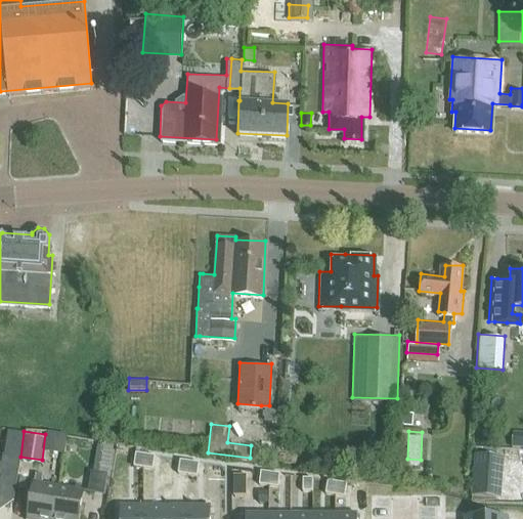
[(511,442),(522,442),(522,432),(511,432),(511,442)]
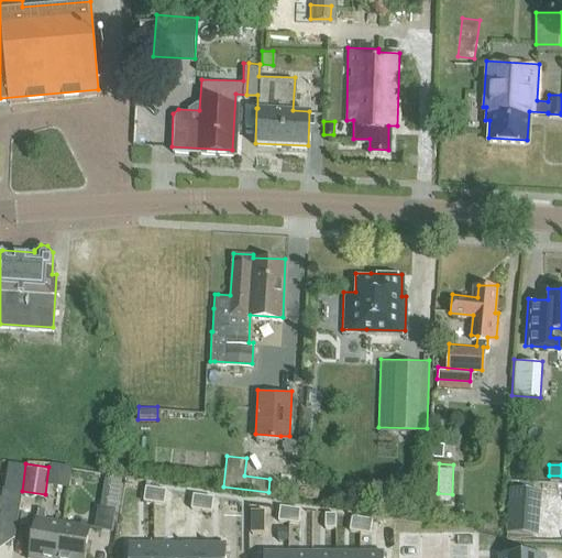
[(92,525),(111,527),(119,476),(101,472),(92,525)]
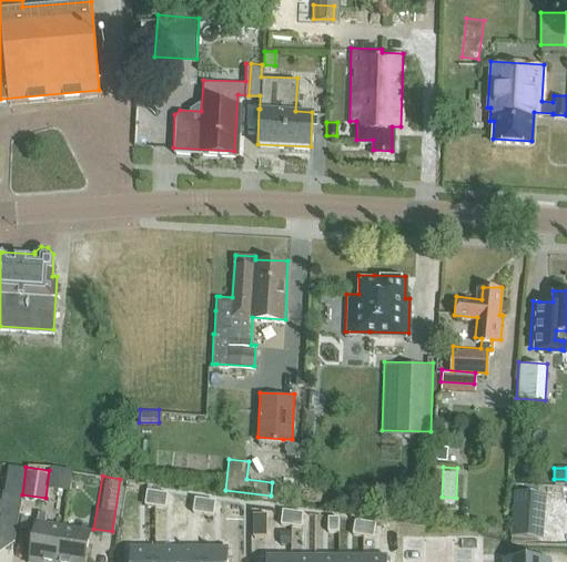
[(145,482),(145,497),(155,497),(155,482),(145,482)]
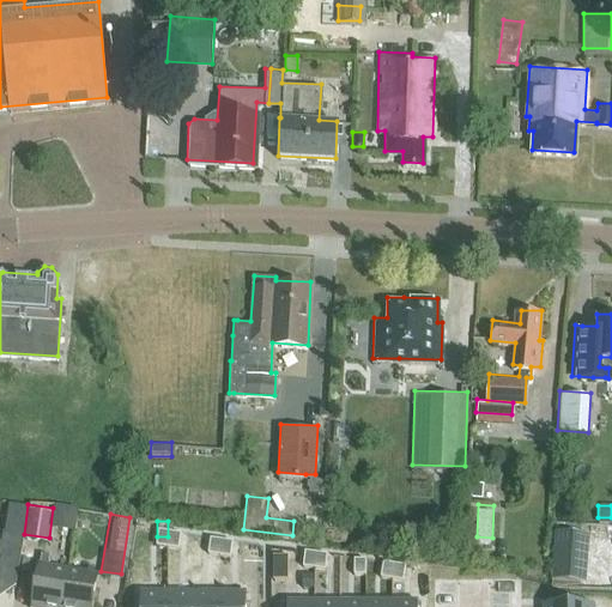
[(168,521),(168,536),(179,536),(179,521),(168,521)]
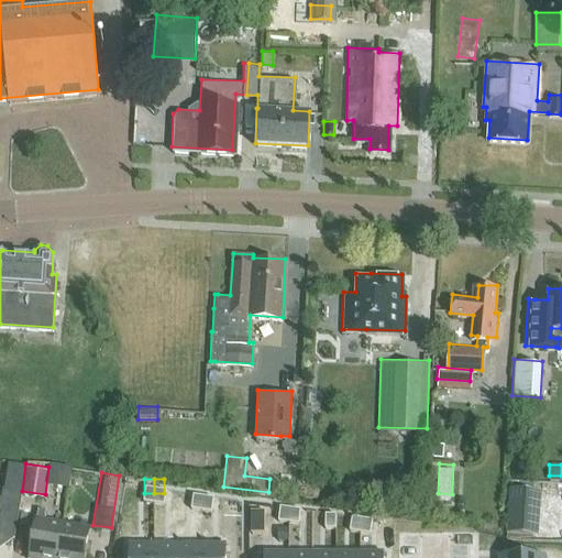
[(0,521),(15,524),(22,489),(2,485),(1,494),(0,494),(0,521)]
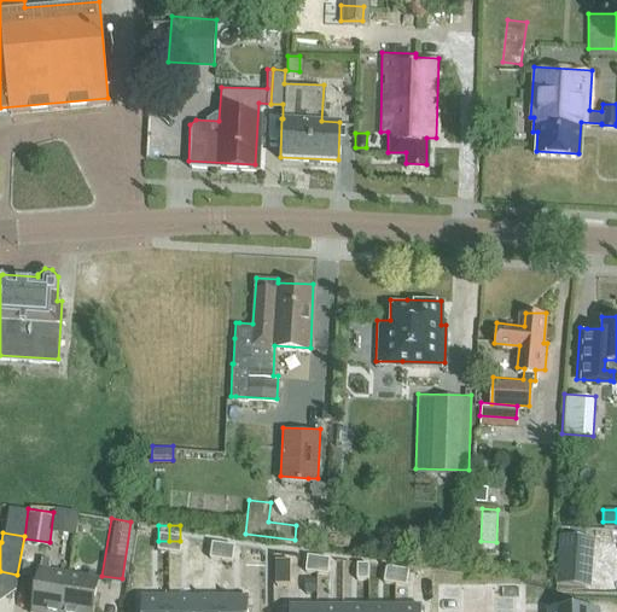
[(554,581),(589,583),(593,535),(558,532),(554,581)]
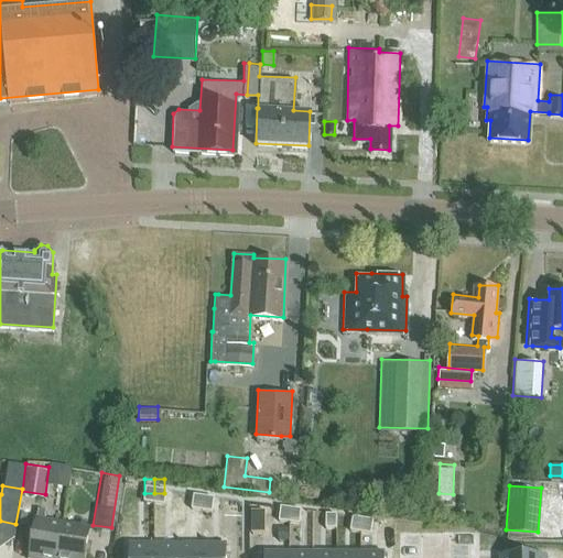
[(192,492),(192,506),(202,506),(202,492),(192,492)]
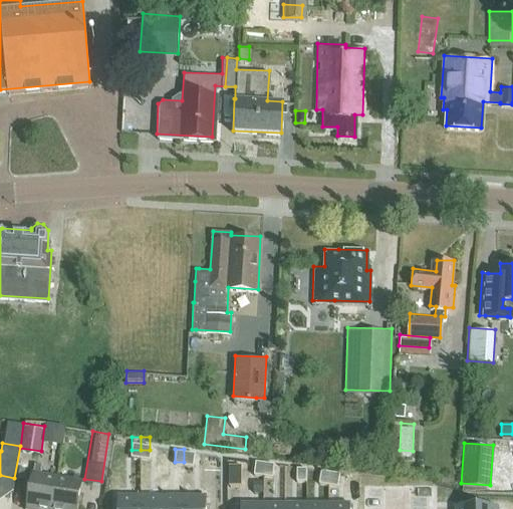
[(184,449),(184,462),(193,462),(193,449),(184,449)]
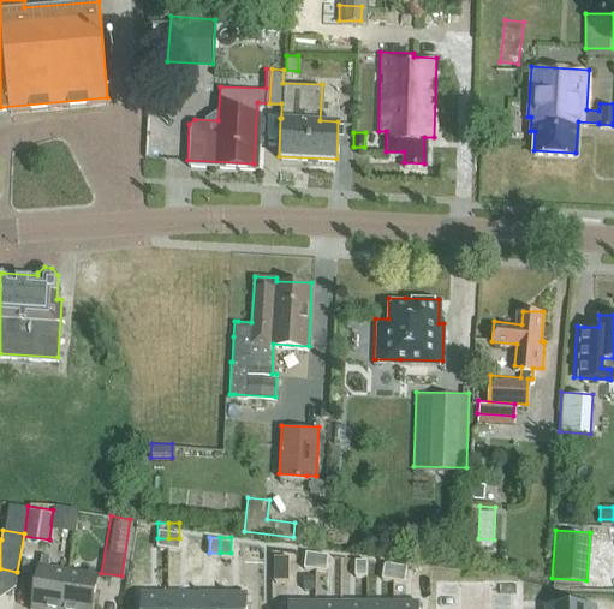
[(304,548),(304,562),(315,562),(315,548),(304,548)]
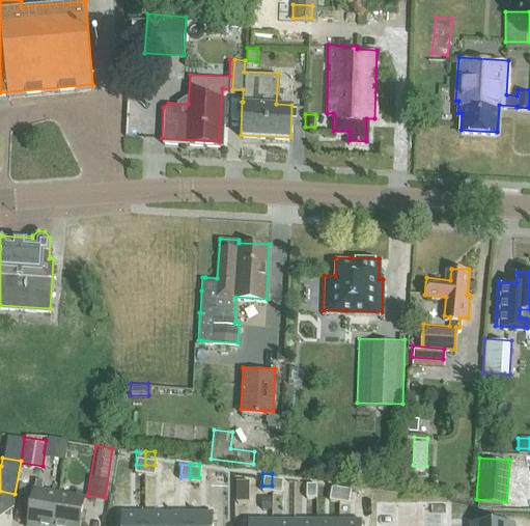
[(272,473),(272,486),(281,486),(281,473),(272,473)]
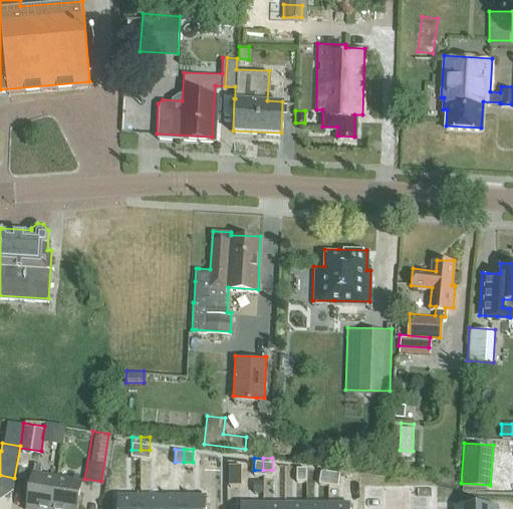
[(35,508),(52,508),(59,474),(40,471),(41,462),(34,461),(26,507),(35,508)]
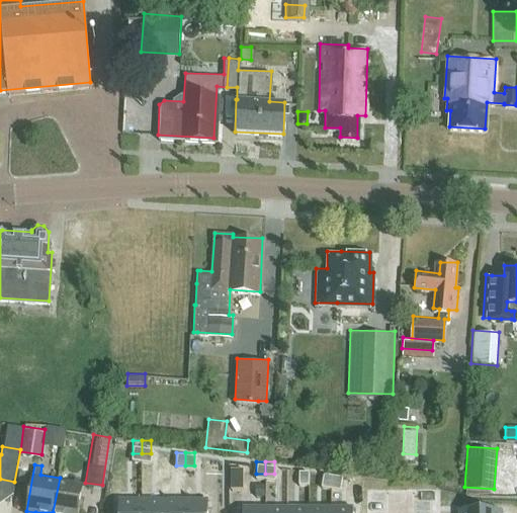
[(299,465),(299,478),(310,478),(310,465),(299,465)]
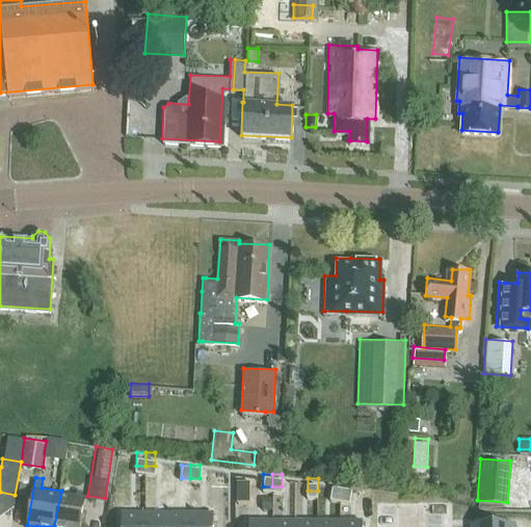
[(330,478),(330,491),(340,491),(340,478),(330,478)]
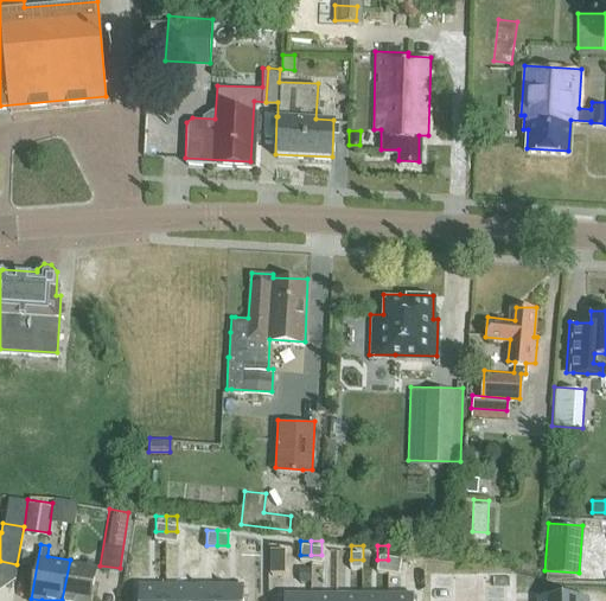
[(388,545),(388,560),(399,560),(399,545),(388,545)]
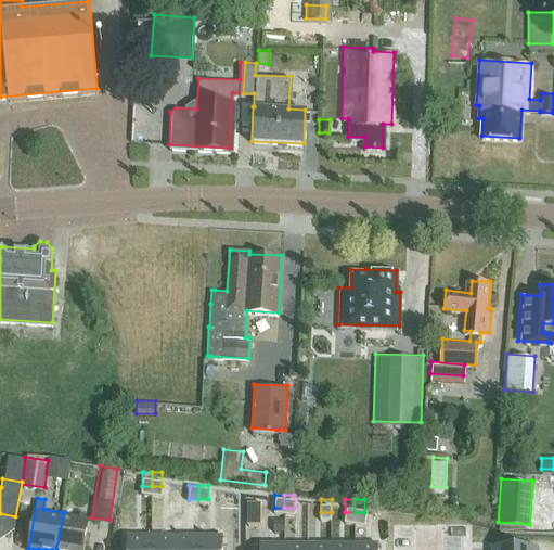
[(56,549),(82,549),(88,516),(64,512),(56,549)]
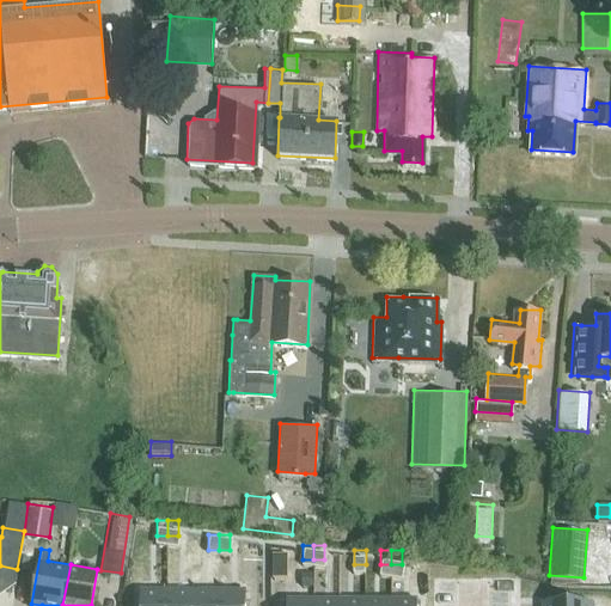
[(141,583),(140,605),(167,605),(167,583),(141,583)]
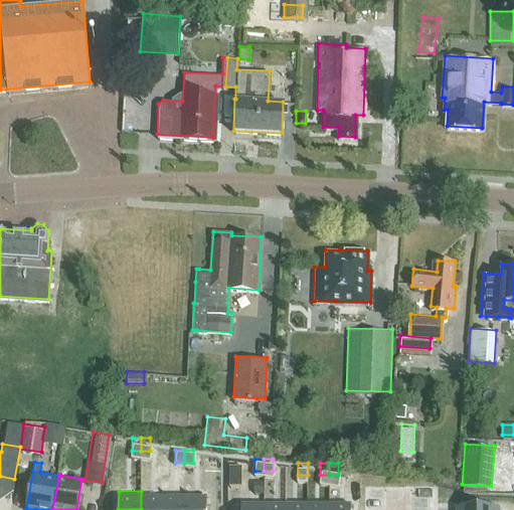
[(141,491),(141,509),(162,509),(163,491),(141,491)]
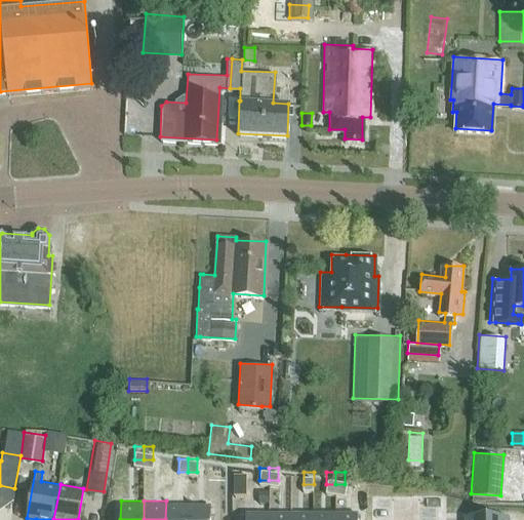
[(166,501),(165,519),(188,519),(188,501),(166,501)]
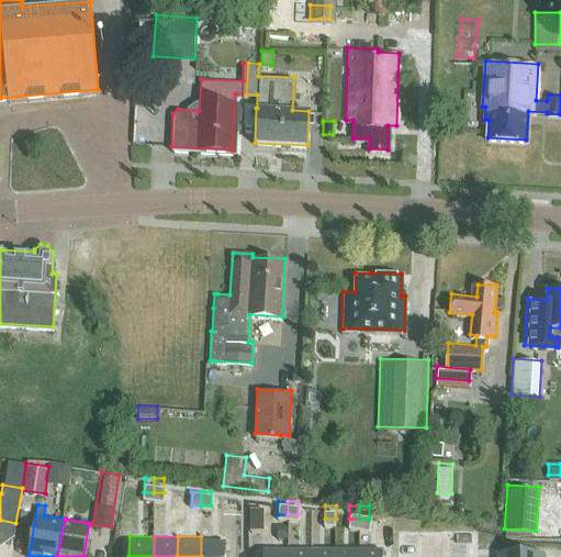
[(201,536),(201,556),(225,556),(226,536),(201,536)]
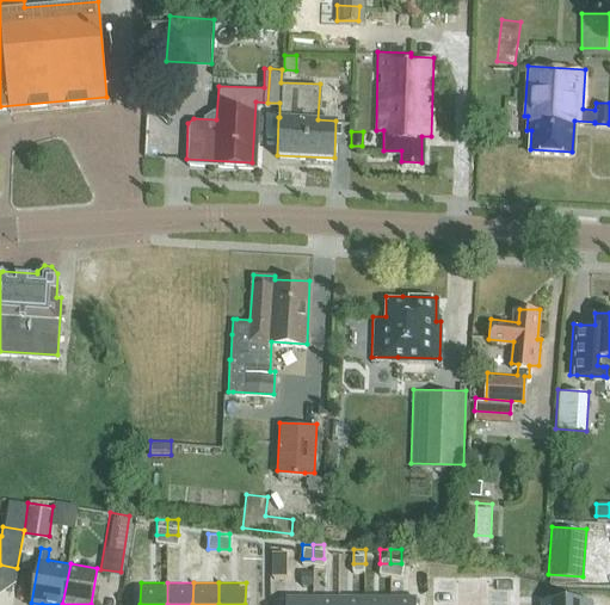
[(287,590),(285,604),(312,604),(313,590),(287,590)]
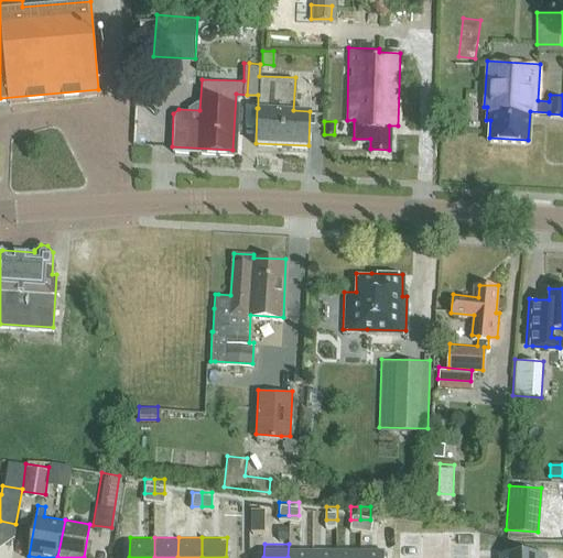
[(289,544),(288,557),(312,557),(312,544),(289,544)]
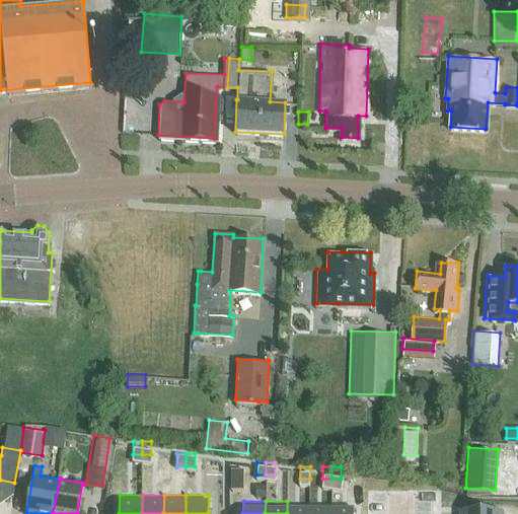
[(287,501),(287,513),(308,513),(309,501),(287,501)]
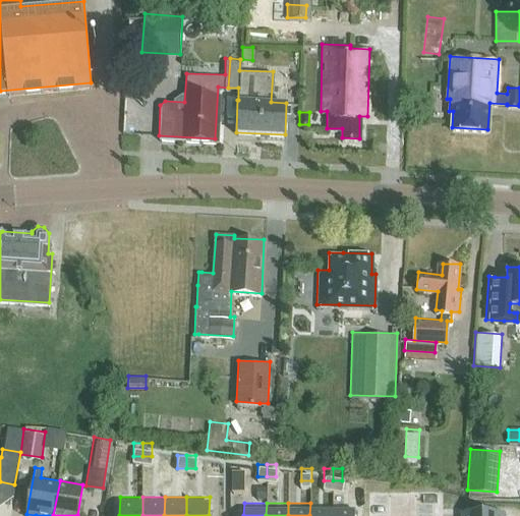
[(310,503),(309,515),(332,515),(333,503),(310,503)]
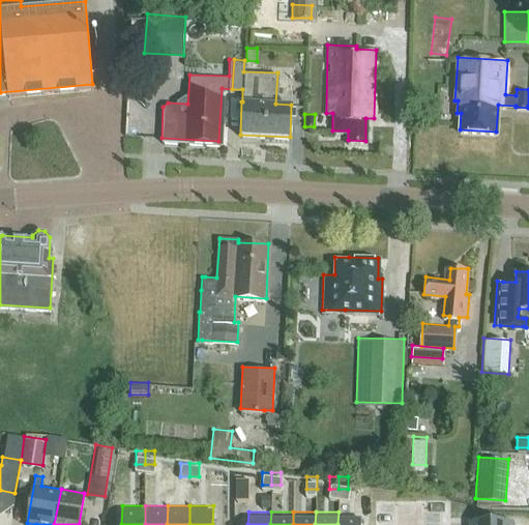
[(339,512),(338,524),(360,524),(361,512),(339,512)]
